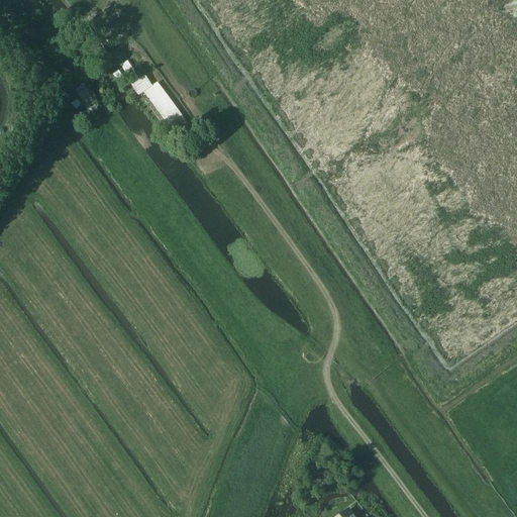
[(7,16),(12,22),(17,17),(11,12),(7,16)]
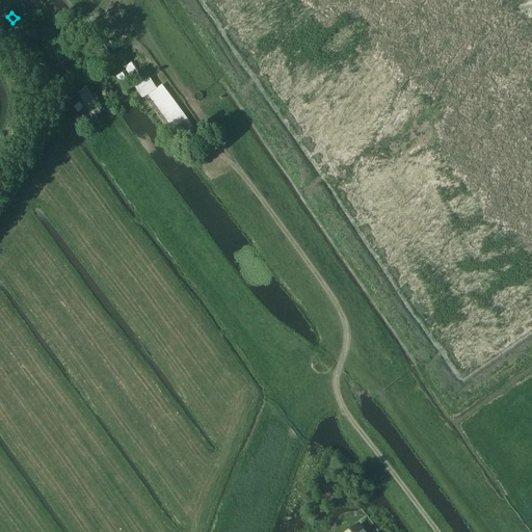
[(69,40),(73,36),(68,30),(63,34),(69,40)]
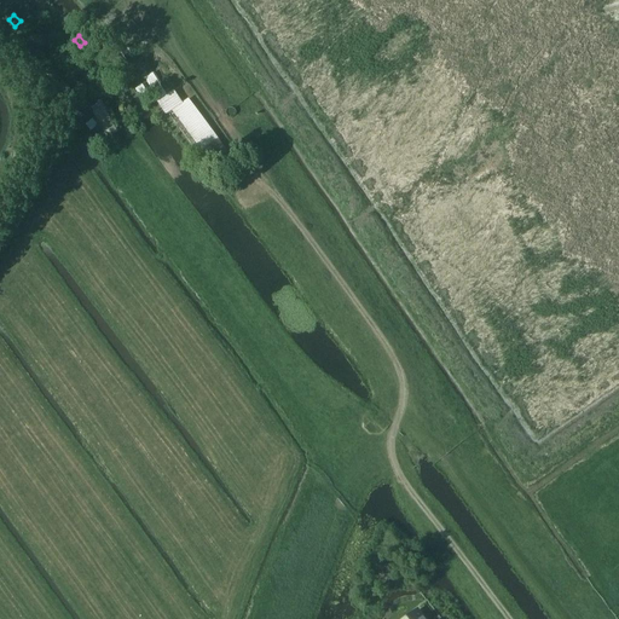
[(183,104),(174,92),(167,96),(154,74),(145,79),(167,114),(168,113),(198,154),(206,148),(219,166),(231,157),(213,133),(189,99),(183,104)]
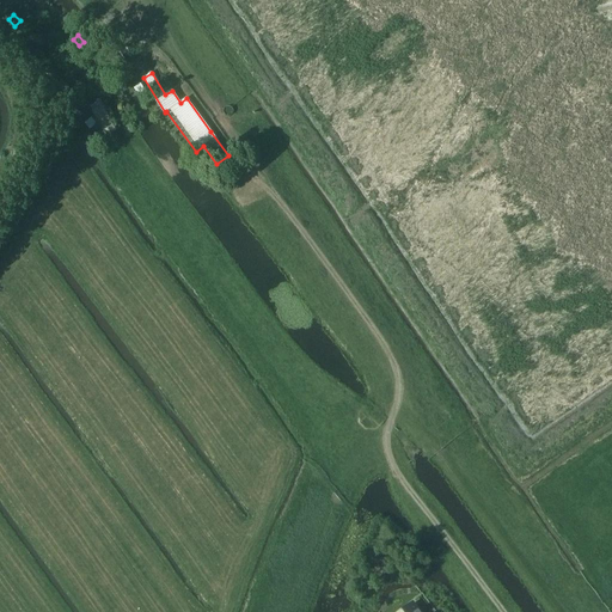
[(135,89),(136,91),(135,92),(136,95),(138,93),(139,96),(146,92),(141,85),(135,89)]
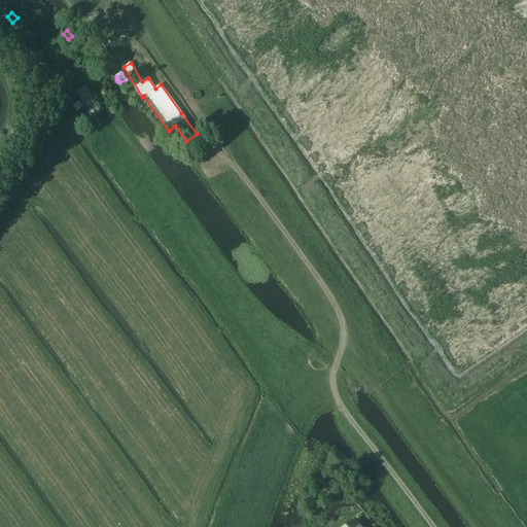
[(84,89),(77,92),(90,117),(100,113),(86,84),(83,86),(84,89)]
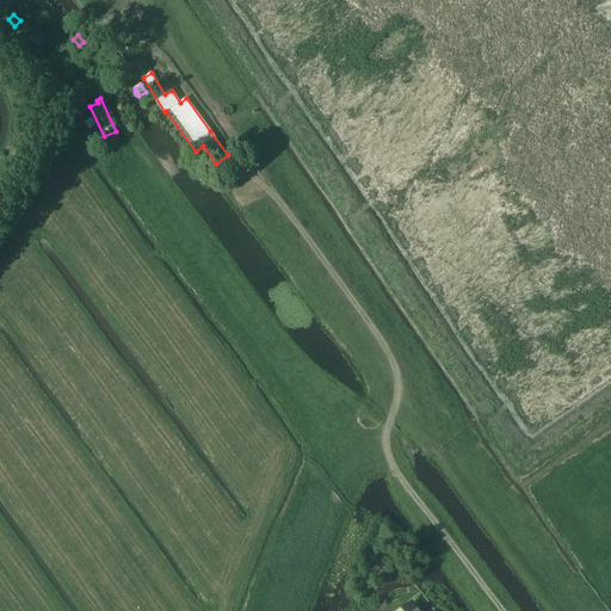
[(92,117),(85,123),(90,129),(97,123),(92,117)]
